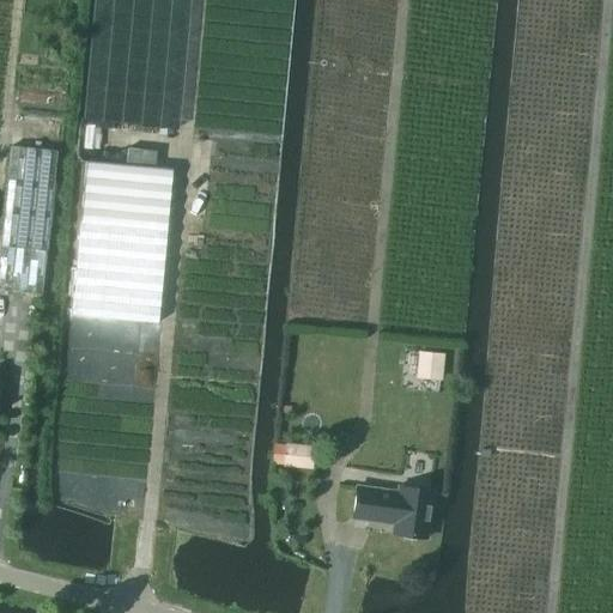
[(50,151),(4,146),(0,188),(0,290),(37,293),(50,151)]
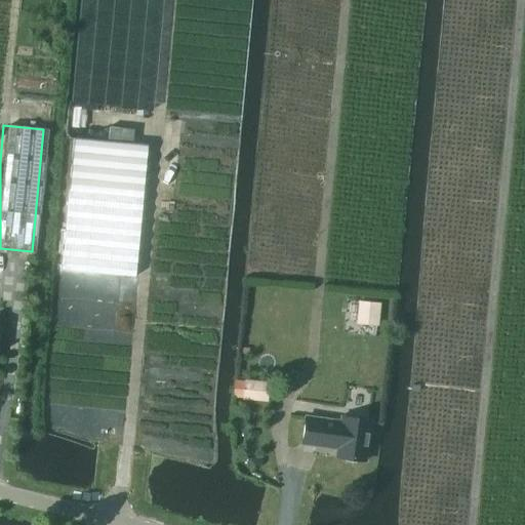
[(109,127),(108,139),(132,142),(134,129),(109,127)]
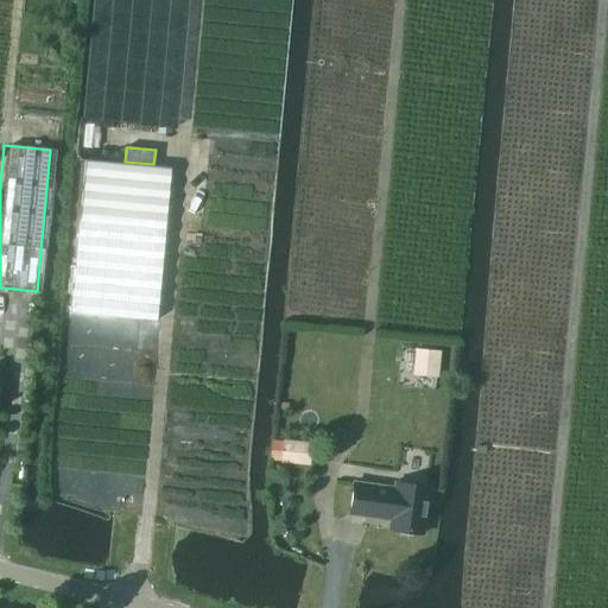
[(71,312),(156,321),(171,168),(86,160),(71,312)]
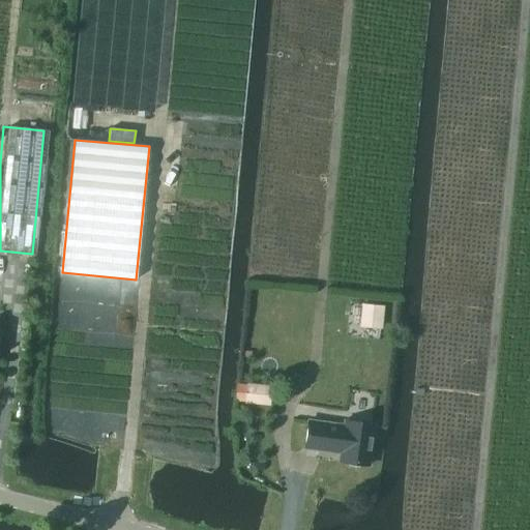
[(381,307),(360,305),(359,326),(380,328),(381,307)]
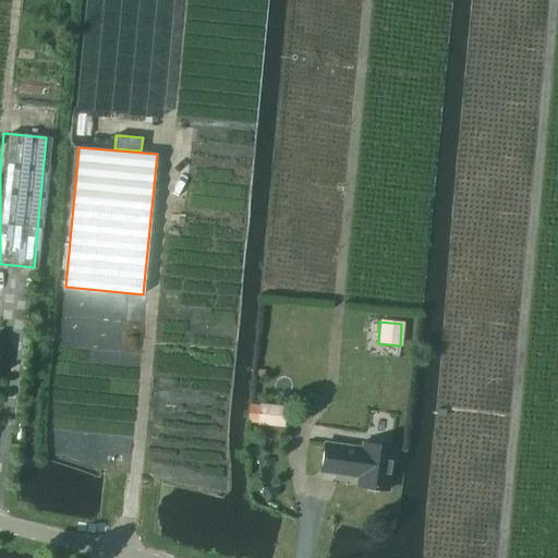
[(257,425),(283,428),(286,407),(259,404),(257,425)]
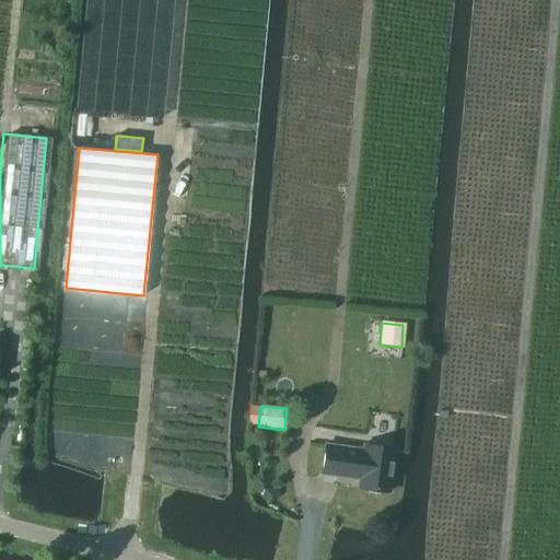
[(354,489),(362,491),(364,493),(374,494),(377,492),(385,493),(392,451),(360,446),(359,452),(322,446),(317,476),(356,480),(354,489)]
